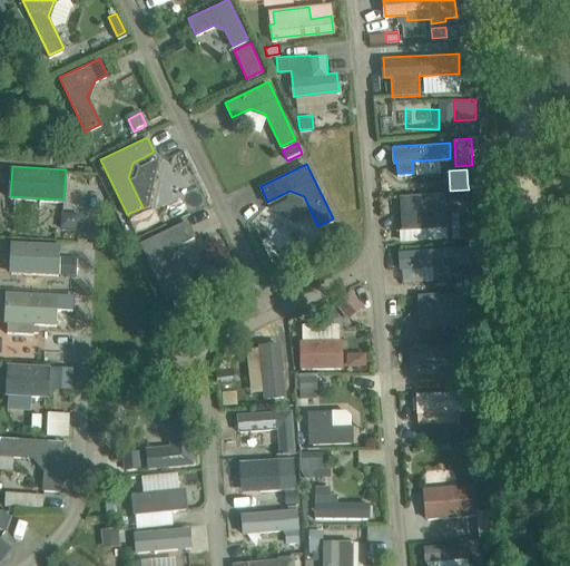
[(400,195),(402,227),(446,225),(445,193),(400,195)]
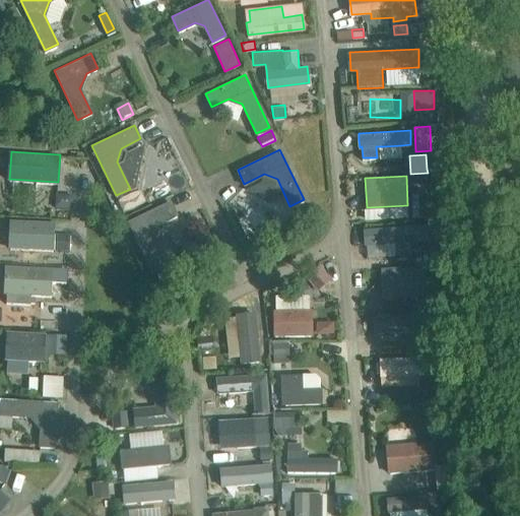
[(56,192),(55,205),(72,206),(73,193),(56,192)]
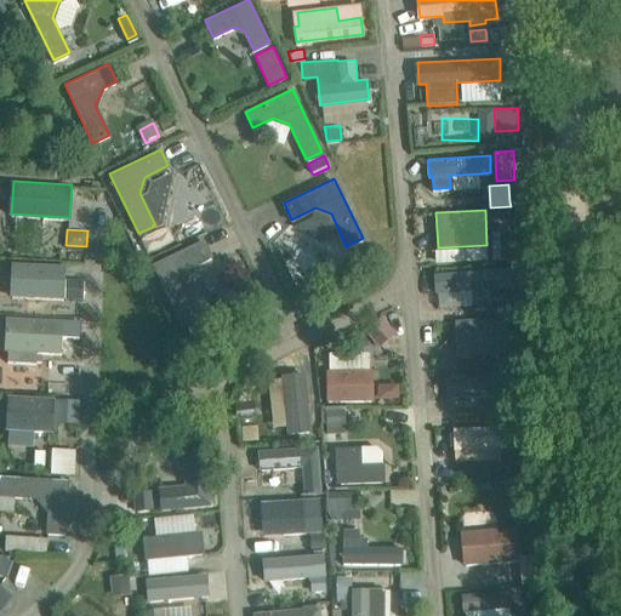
[(506,229),(493,229),(494,256),(507,255),(506,229)]
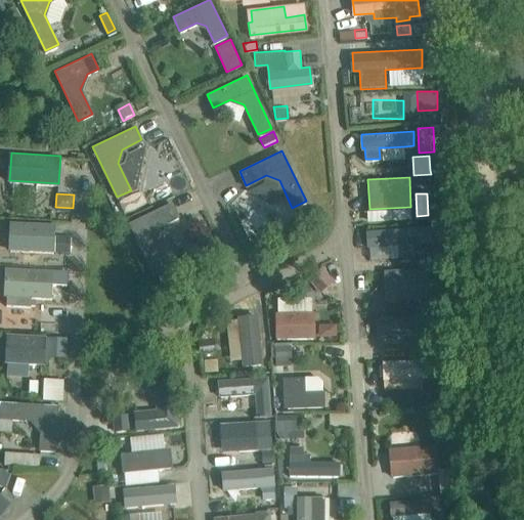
[(130,196),(119,201),(124,212),(135,206),(130,196)]
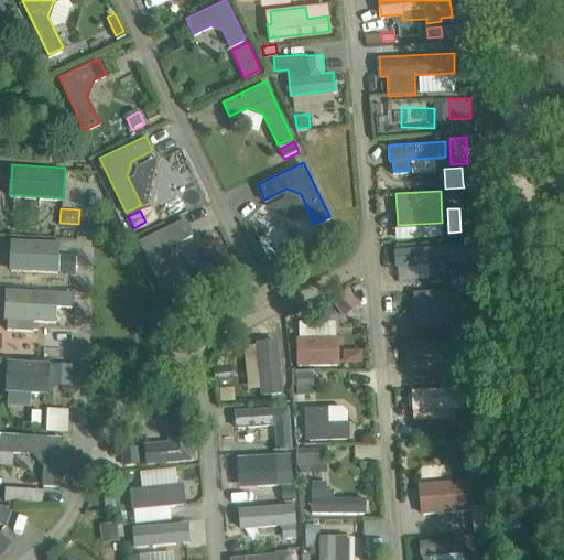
[(185,217),(139,239),(165,293),(180,287),(165,257),(171,243),(192,233),(185,217)]
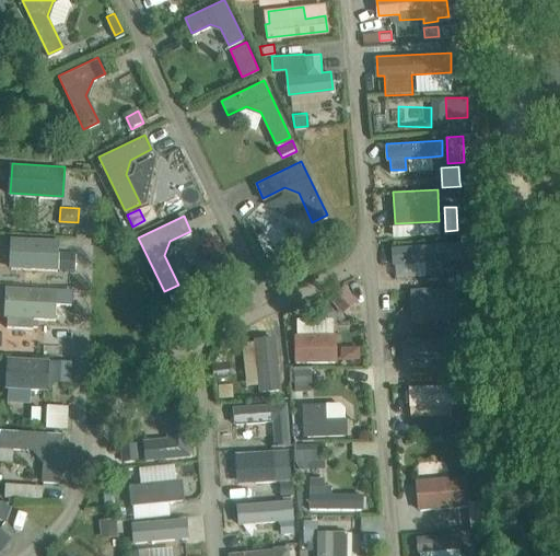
[(333,222),(322,228),(328,243),(339,238),(333,222)]
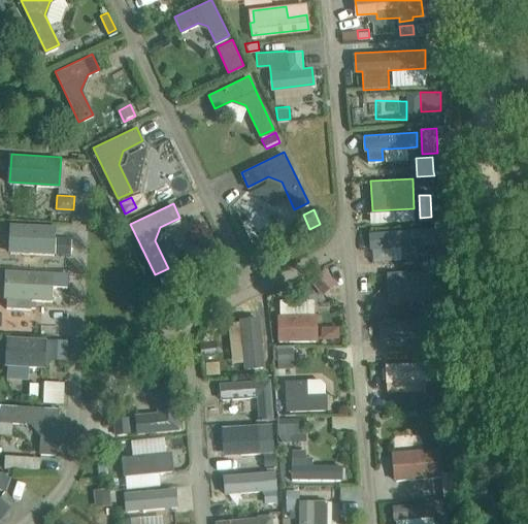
[(11,223),(10,251),(54,253),(55,225),(11,223)]
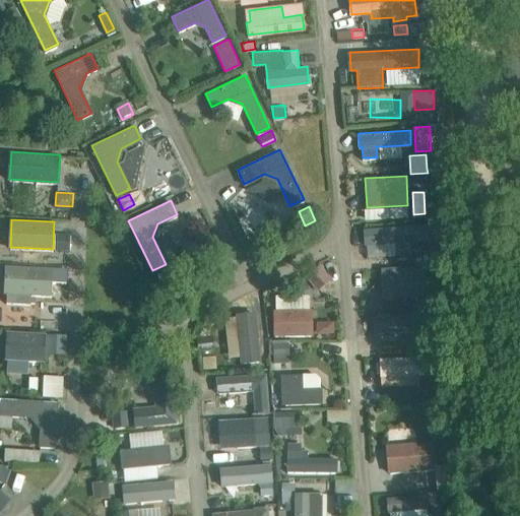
[(409,226),(365,229),(366,244),(394,242),(395,254),(409,253),(408,241),(410,241),(427,240),(428,255),(434,254),(434,258),(449,257),(447,223),(409,226)]
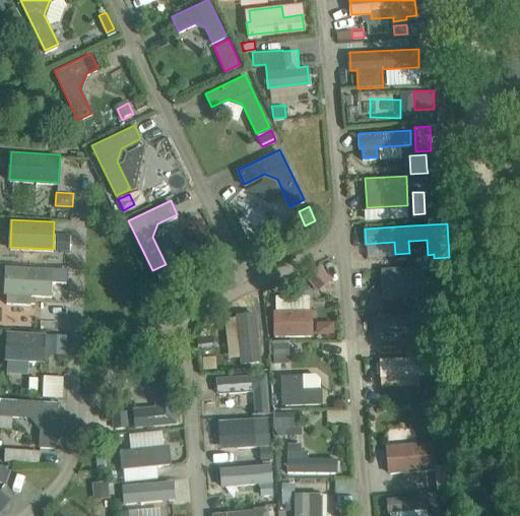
[(55,233),(54,245),(70,245),(70,233),(55,233)]
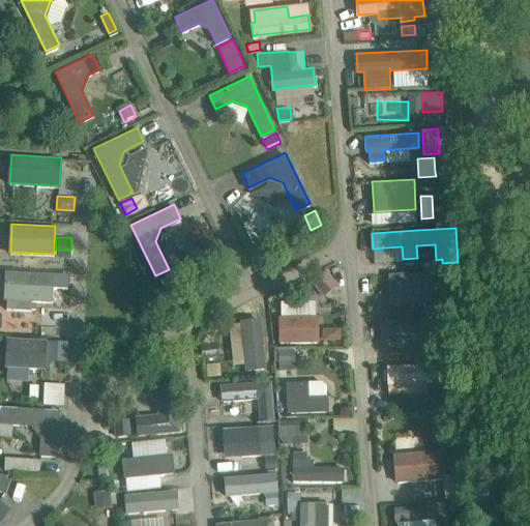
[(339,282),(326,267),(311,281),(323,295),(339,282)]
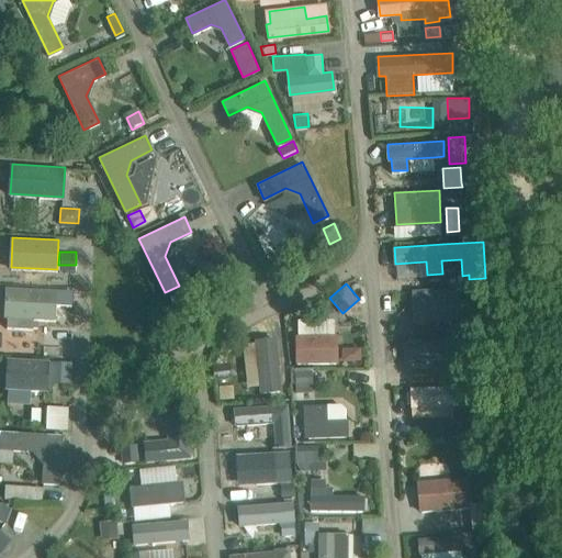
[(7,287),(6,316),(7,316),(7,326),(33,327),(33,317),(55,319),(55,304),(71,304),(71,289),(56,289),(7,287)]
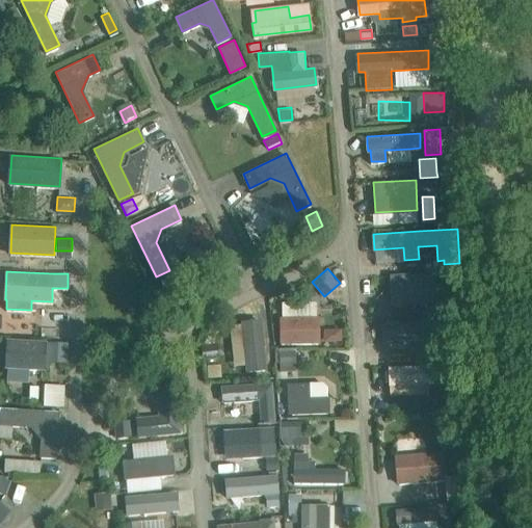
[(393,304),(434,300),(433,271),(392,273),(393,304)]
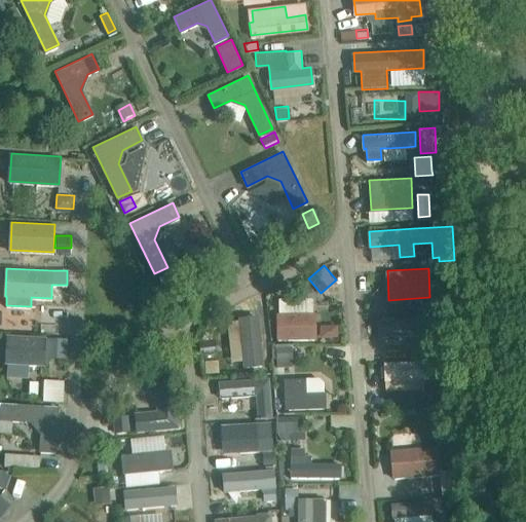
[(167,271),(155,277),(161,292),(175,287),(167,271)]
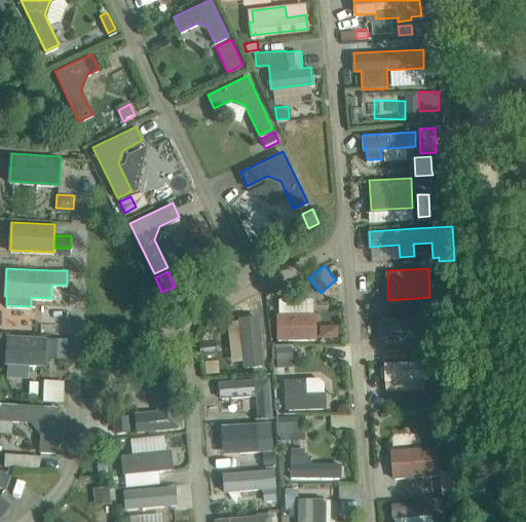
[(276,312),(277,338),(314,338),(313,312),(276,312)]
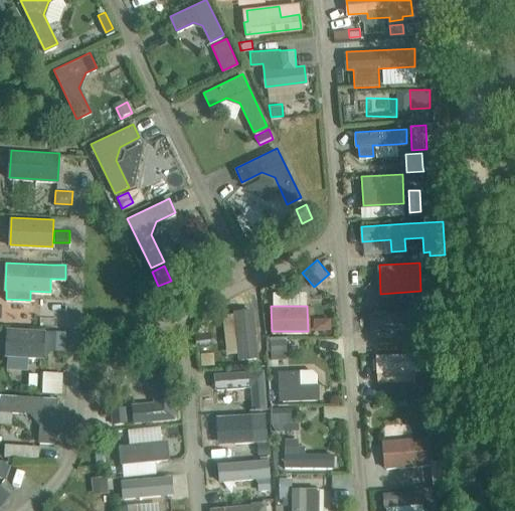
[(238,357),(255,356),(251,309),(234,310),(238,357)]
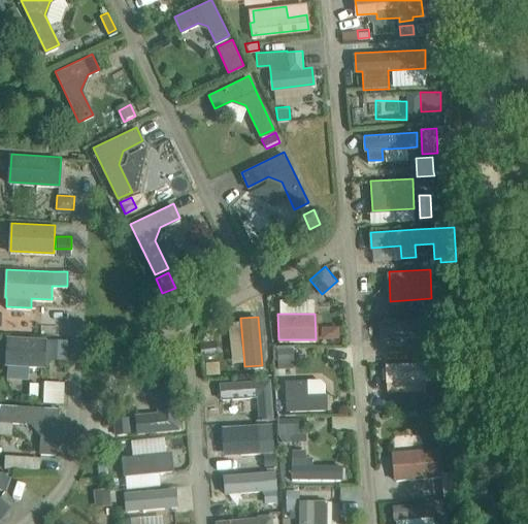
[(433,333),(432,318),(383,320),(384,336),(433,333)]
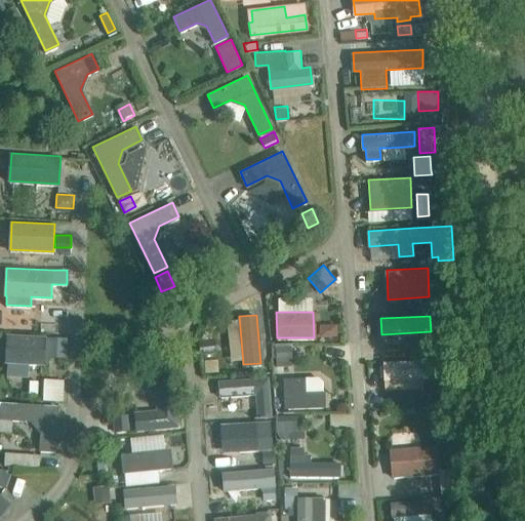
[(448,326),(438,327),(439,338),(448,338),(448,326)]
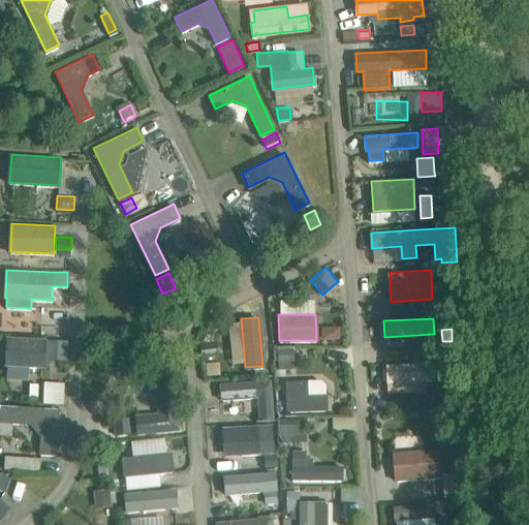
[(6,364),(43,366),(45,338),(8,336),(6,364)]
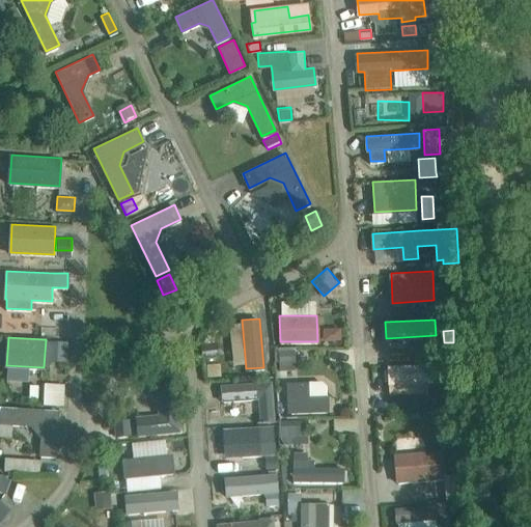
[(48,339),(47,355),(64,356),(65,341),(48,339)]
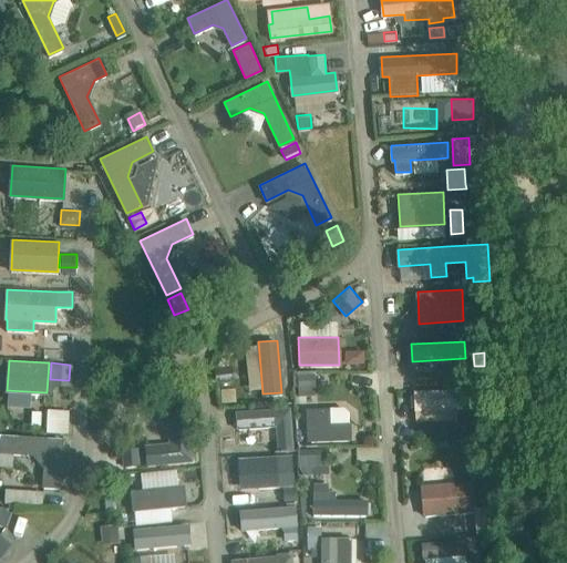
[(228,362),(214,364),(215,378),(229,377),(228,362)]
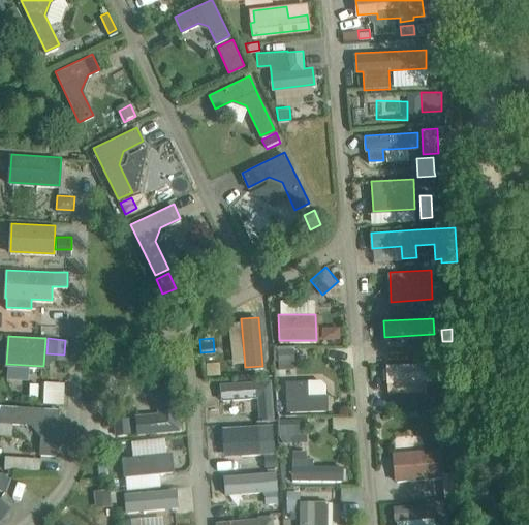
[(289,345),(278,345),(278,357),(278,364),(290,364),(289,357),(289,345)]
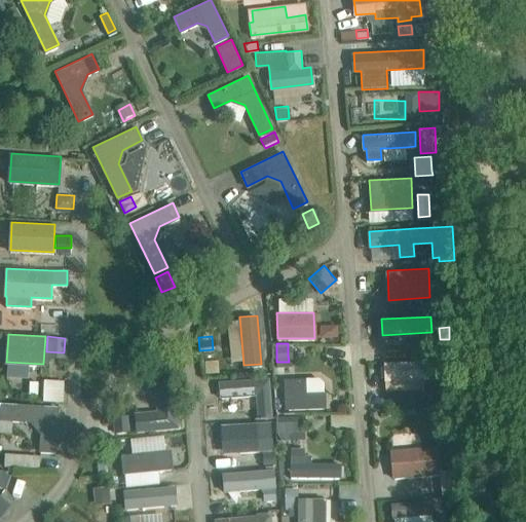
[(440,361),(384,363),(385,379),(440,377),(440,361)]
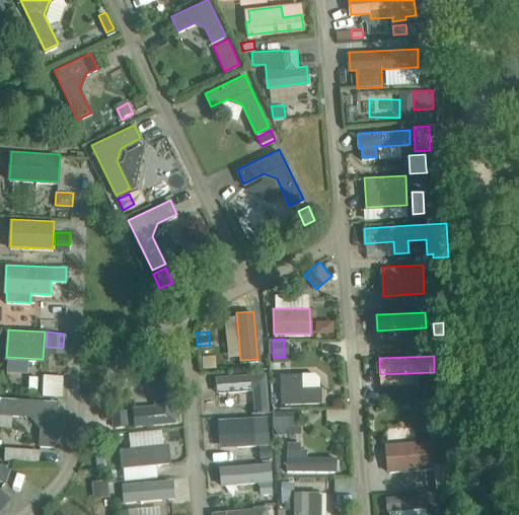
[(47,391),(64,391),(64,372),(48,372),(47,391)]
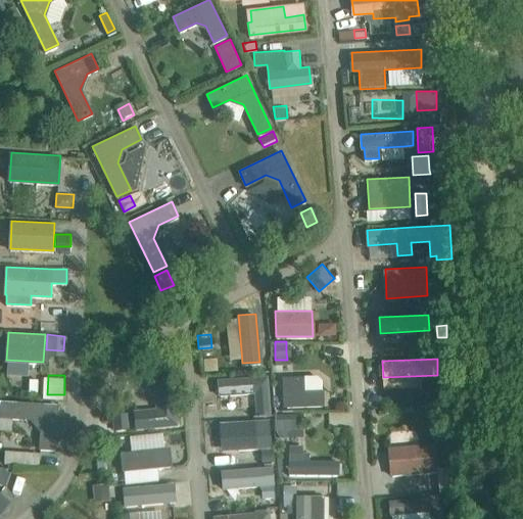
[(270,412),(267,375),(219,379),(219,385),(220,393),(254,391),(256,413),(270,412)]
